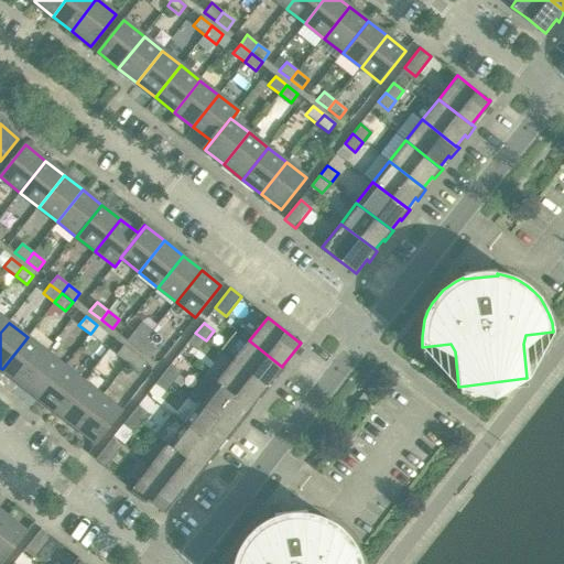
[(101,343),(108,334),(97,325),(90,334),(101,343)]
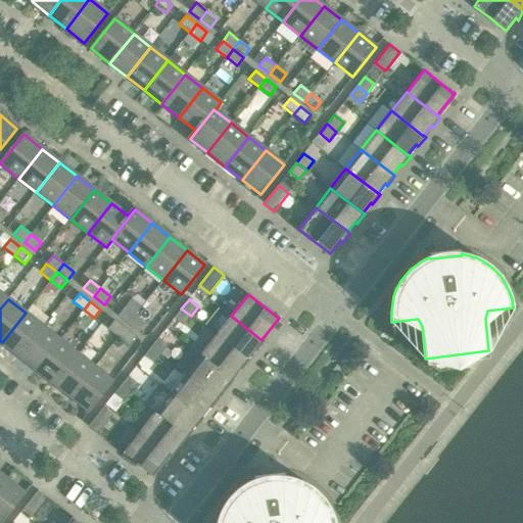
[(135,316),(125,307),(117,316),(129,324),(135,316)]
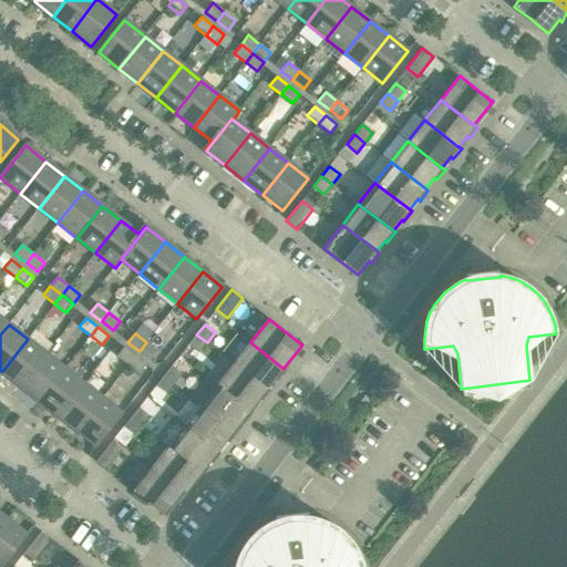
[(199,352),(207,342),(196,334),(188,344),(199,352)]
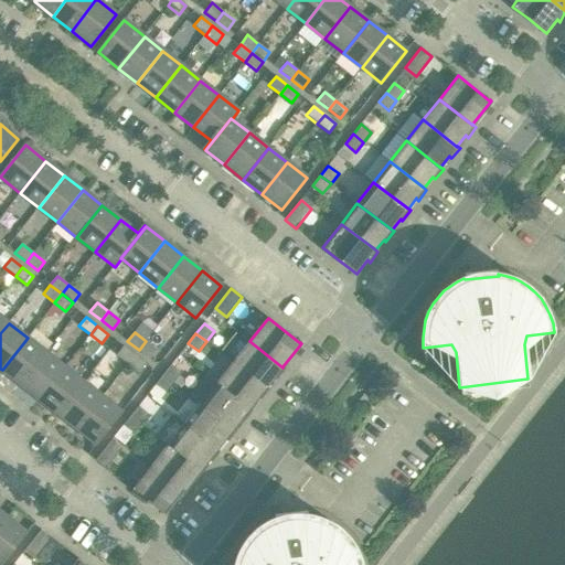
[(21,385),(46,353),(28,338),(2,370),(21,385)]
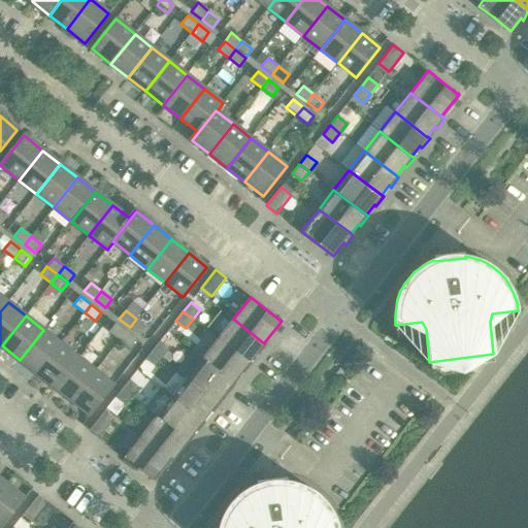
[(140,335),(146,327),(136,319),(130,327),(140,335)]
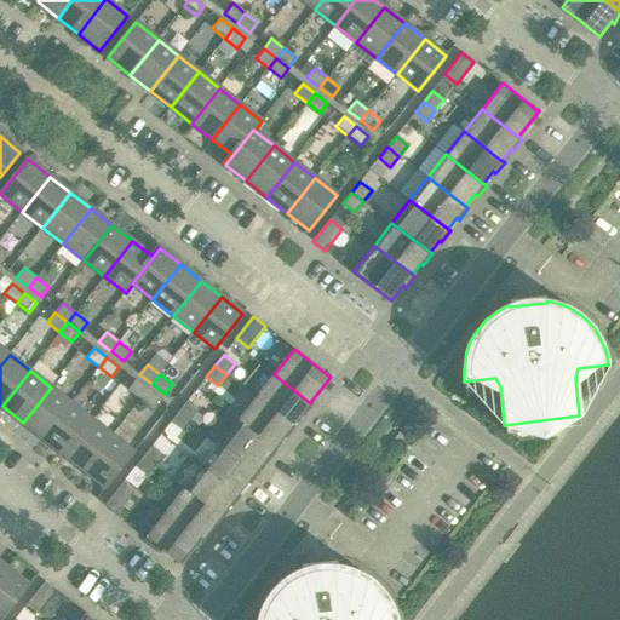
[(310,403),(274,374),(256,397),(293,428),(294,426),(303,414),(305,415),(304,417),(305,417),(315,406),(310,402),(310,403)]
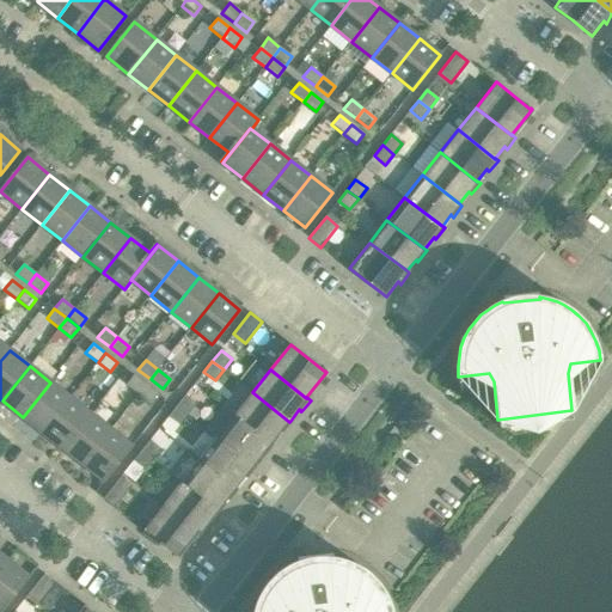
[(138,395),(146,385),(133,375),(126,385),(138,395)]
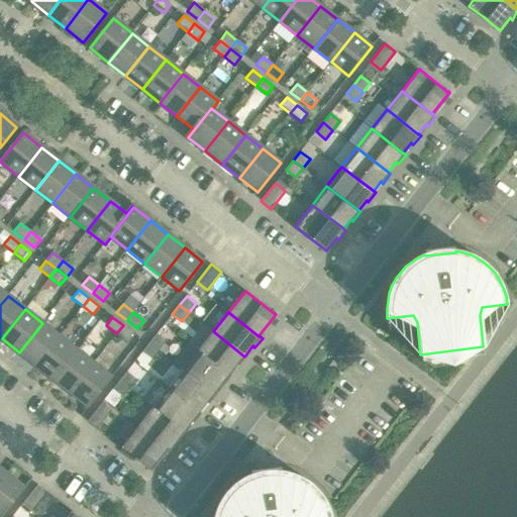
[(35,366),(60,336),(42,323),(19,352),(35,366)]
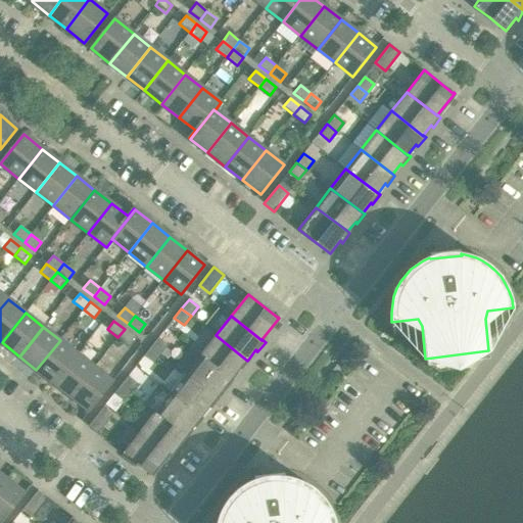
[(128,345),(135,337),(125,329),(117,337),(128,345)]
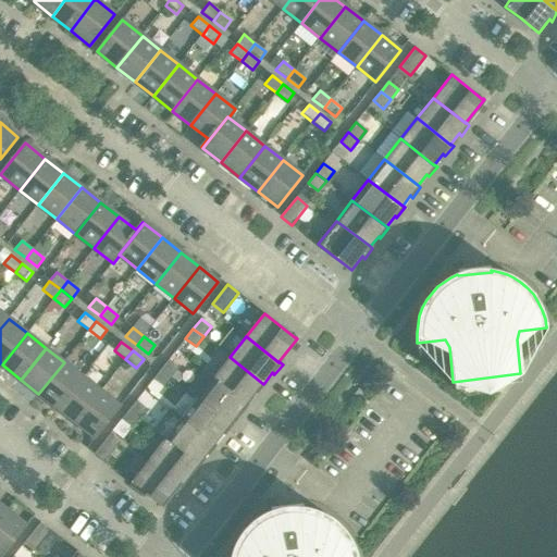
[(263,384),(230,357),(213,378),(247,405),(248,404),(256,393),(258,394),(257,395),(258,395),(267,385),(264,383),(263,384)]
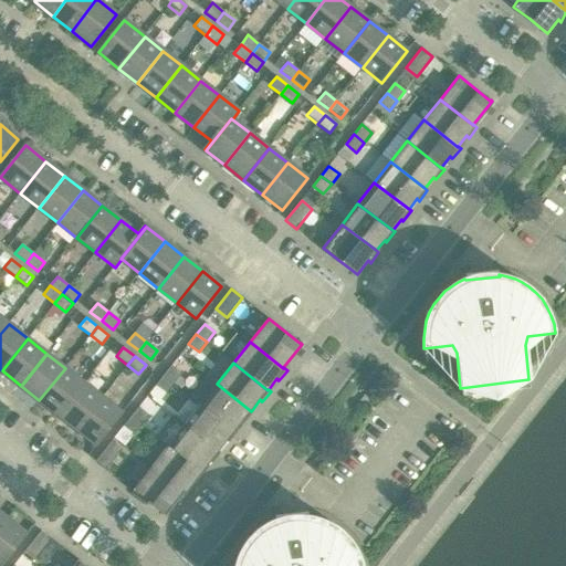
[(181,374),(171,366),(164,376),(174,384),(181,374)]
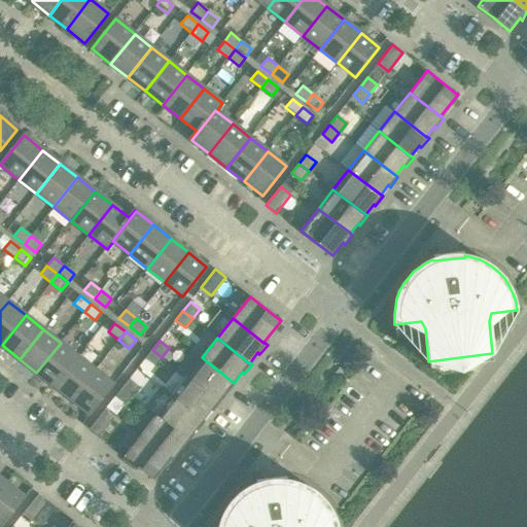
[(54,386),(77,356),(61,343),(36,373),(54,386)]
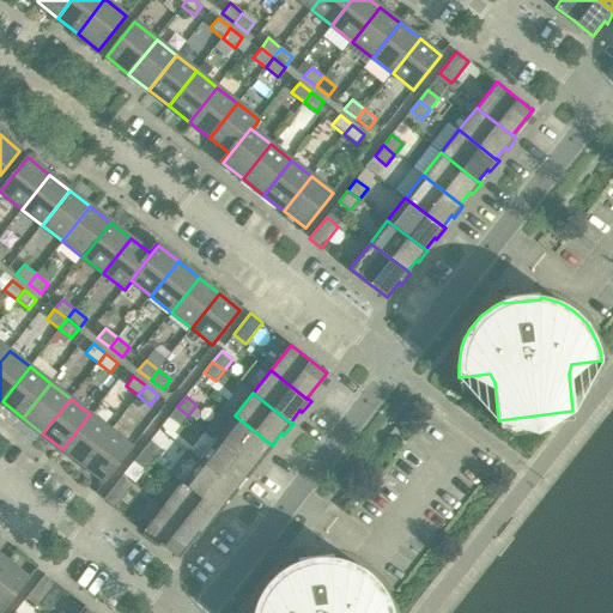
[(188,416),(177,407),(169,417),(180,426),(188,416)]
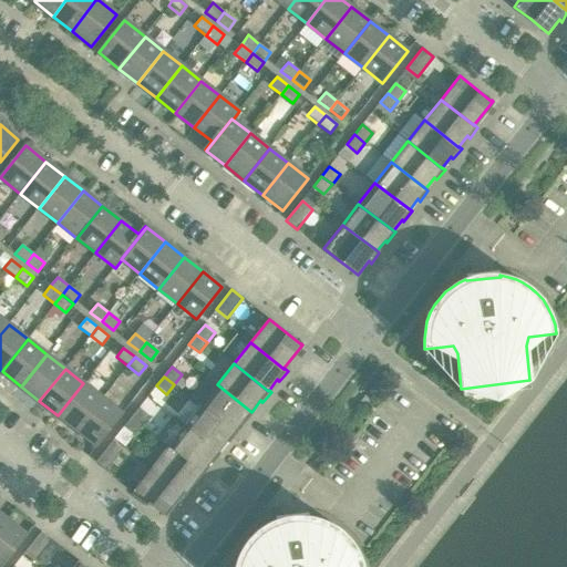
[(76,431),(102,399),(83,383),(58,415),(76,431)]
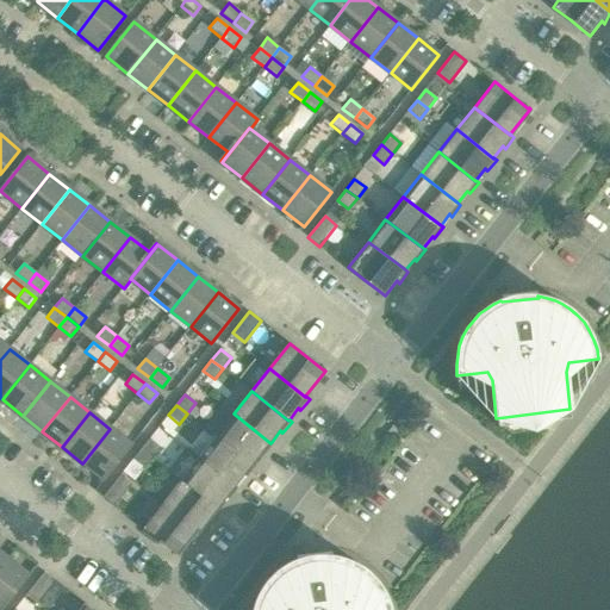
[(271,443),(234,414),(217,436),(254,465),(262,453),(265,455),(274,444),(272,442),(271,443)]
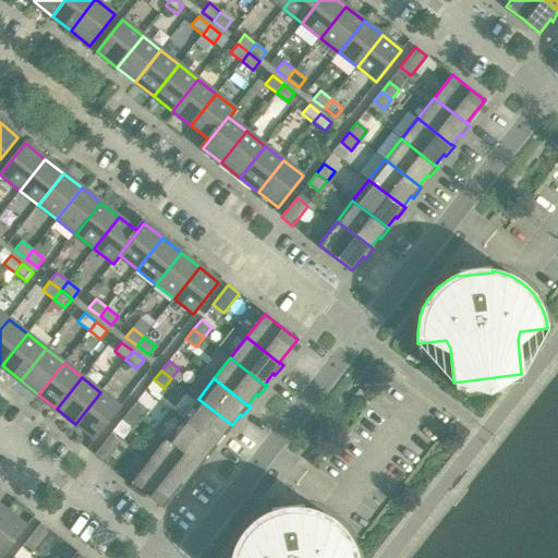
[(95,439),(120,407),(100,392),(75,424),(95,439)]
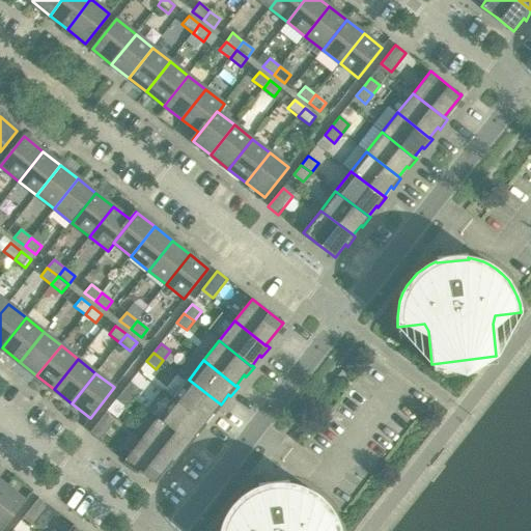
[(215,415),(222,406),(221,404),(189,380),(173,399),(206,425),(206,424),(204,423),(213,413),(214,414),(215,415)]
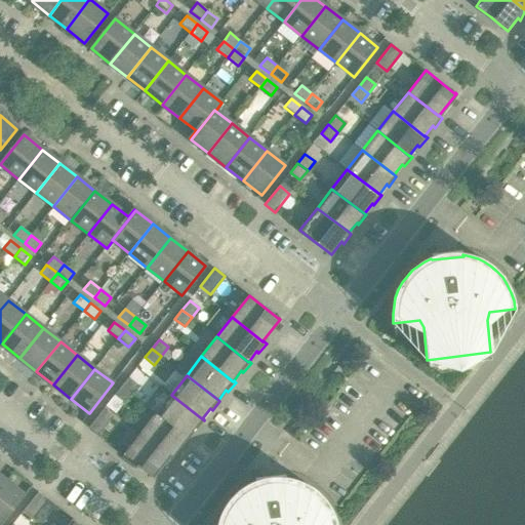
[(130,395),(138,386),(128,377),(121,387),(130,395)]
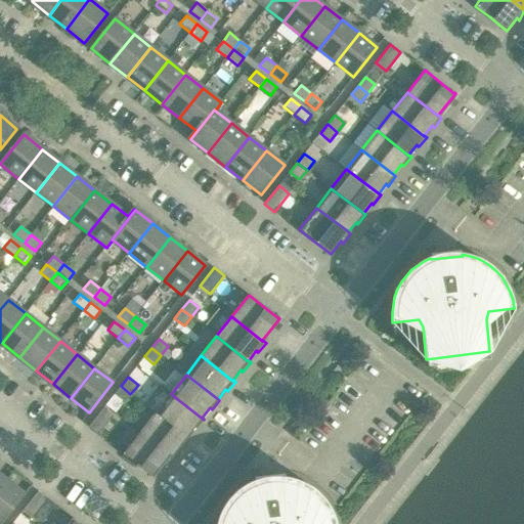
[(130,394),(121,386),(114,395),(123,402),(130,394)]
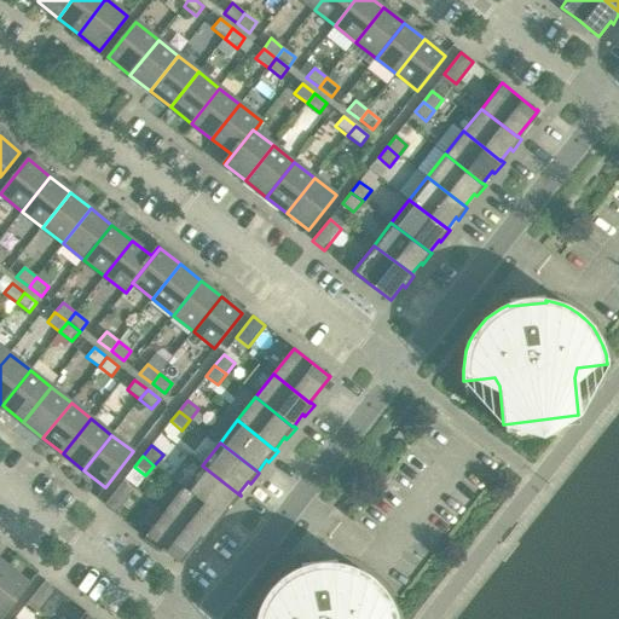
[(241,496),(202,466),(184,489),(221,518),(221,516),(231,505),(232,507),(233,508),(242,496),(241,495),(241,496)]
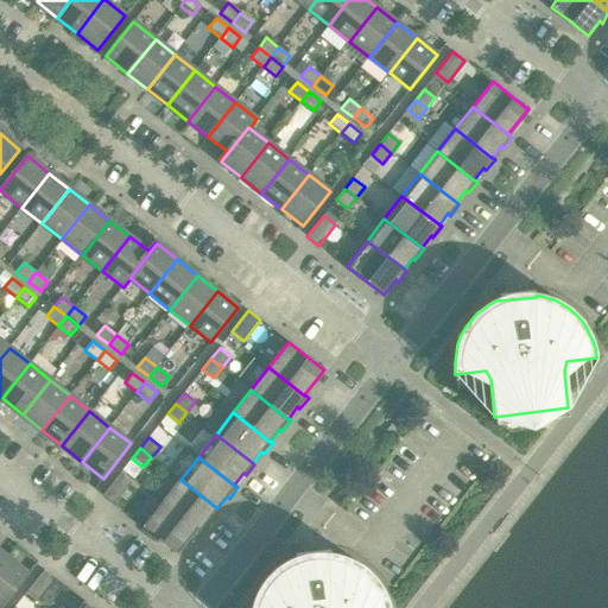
[(114,505),(131,483),(120,474),(102,495),(114,505)]
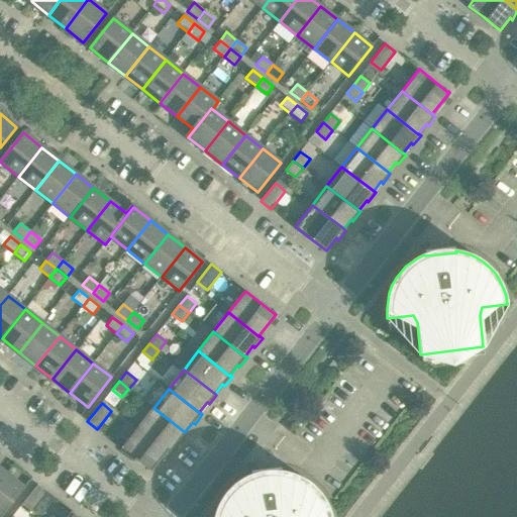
[(185,432),(153,408),(138,427),(170,451),(170,450),(178,440),(179,441),(179,442),(180,443),(187,433),(185,431),(185,432)]
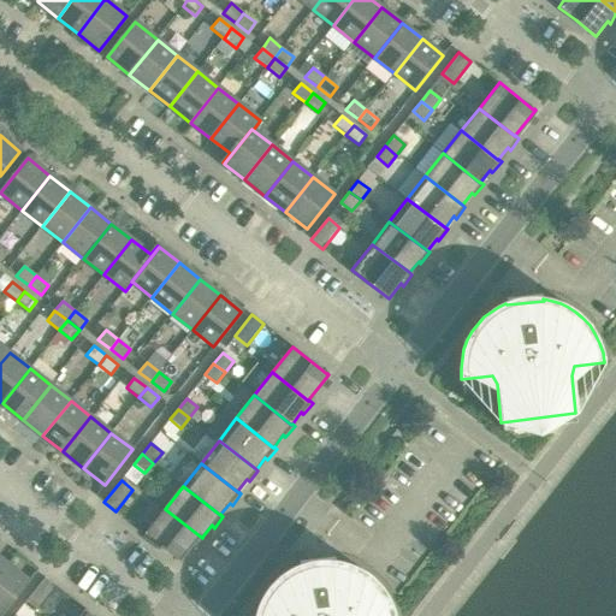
[(202,538),(165,509),(144,534),(161,546),(176,558),(182,563),(194,548),(195,549),(195,550),(196,551),(206,539),(202,537),(202,538)]
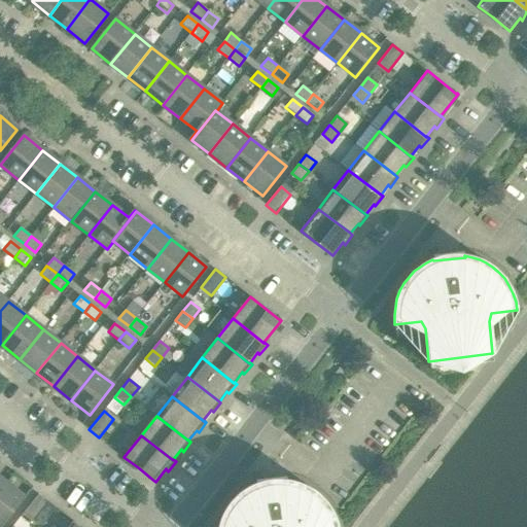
[(338,526),(339,526),(336,518),(331,510),(326,502),(321,496),(315,491),(309,487),(302,484),(294,482),(287,480),(287,482),(256,486),(255,484),(250,486),(245,489),(240,493),(236,497),(232,501),(230,502),(226,507),(222,515),(219,523),(218,526),(338,526)]
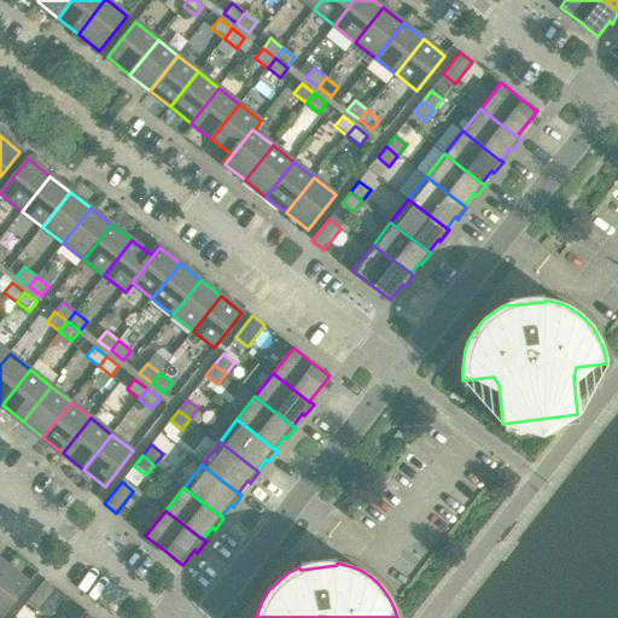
[(0,617),(1,617),(29,583),(7,566),(0,575),(0,617)]
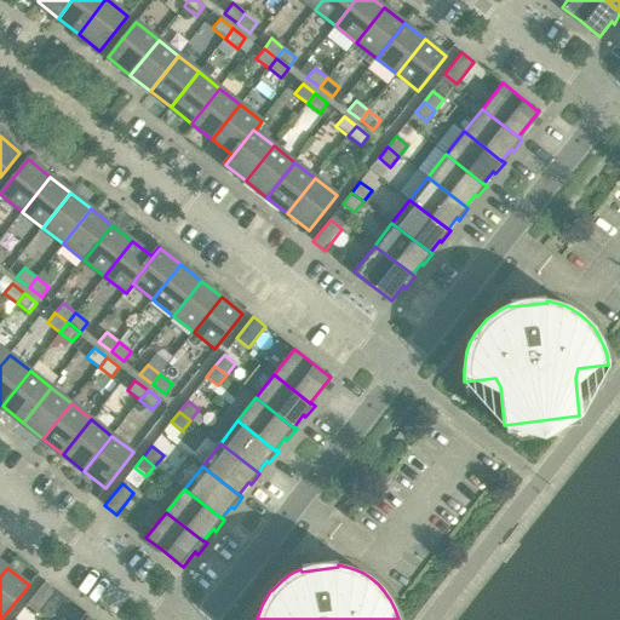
[(39,612),(57,590),(45,581),(28,603),(39,612)]
